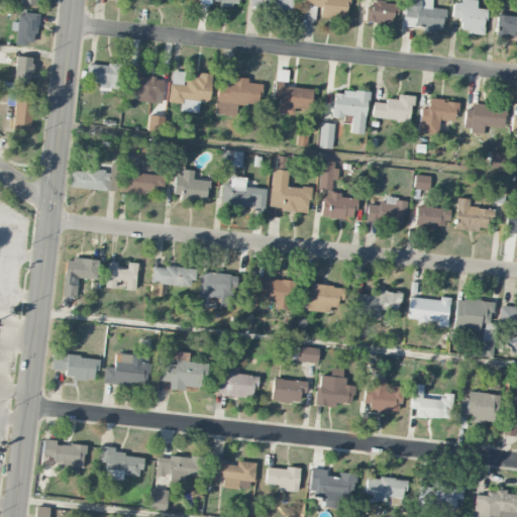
[(249,0),(249,6),(291,11),(292,0),(249,0)]
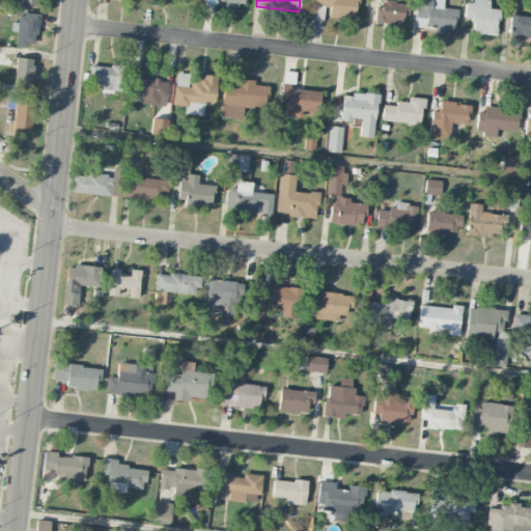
[(311,0),(311,6),(329,7),(329,18),(356,20),(357,0),(311,0)]
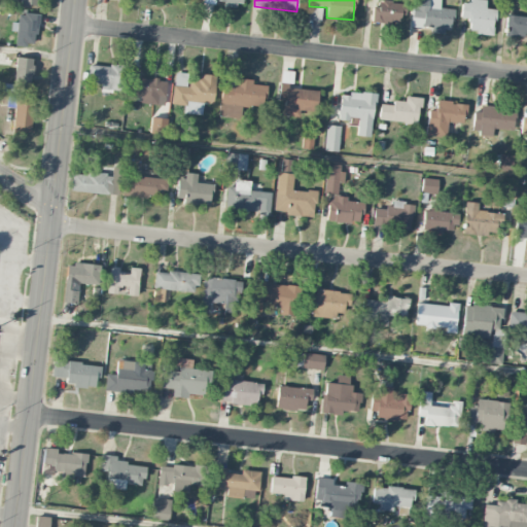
[(453,9),(440,8),(440,0),(414,0),(413,27),(430,28),(430,32),(451,33),(453,9)]
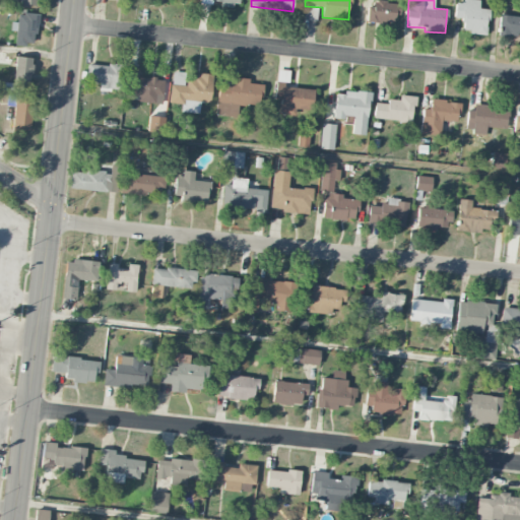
[(456,0),(455,0),(454,18),(463,19),(462,33),(486,35),(489,9),(479,9),(479,1),(456,0)]
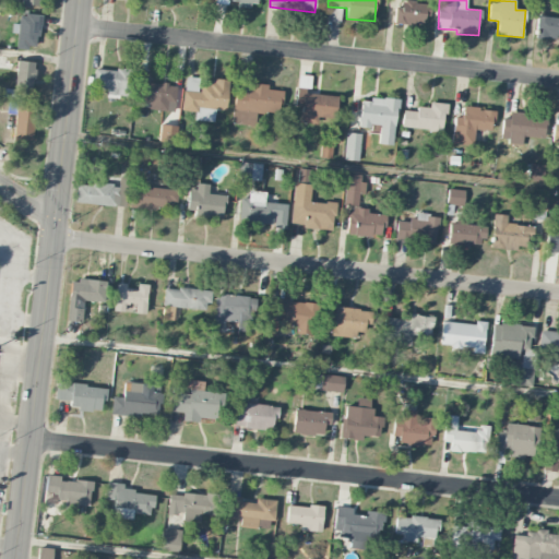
[(425,2),(396,1),(395,24),(424,24),(425,2)]
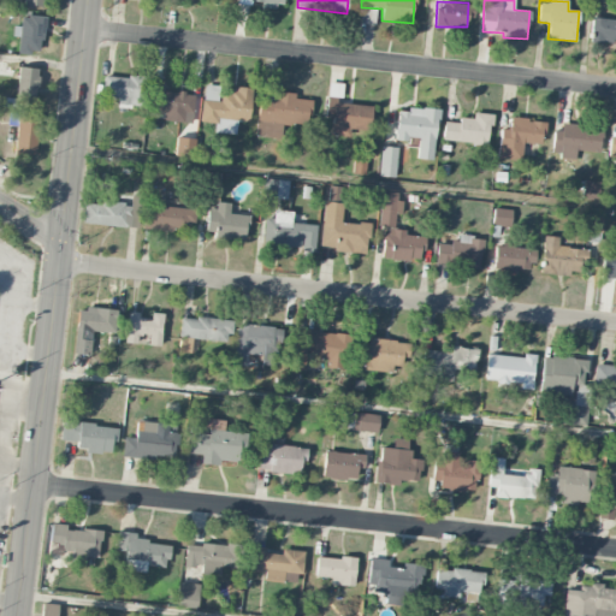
[(18,54),(42,55),(45,17),(22,15),(21,27),(13,27),(13,37),(19,37),(18,54)]
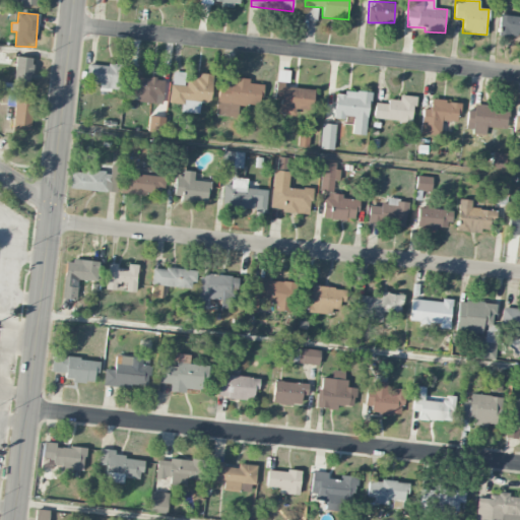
[(519,16),(500,16),(499,36),(519,36),(519,16)]
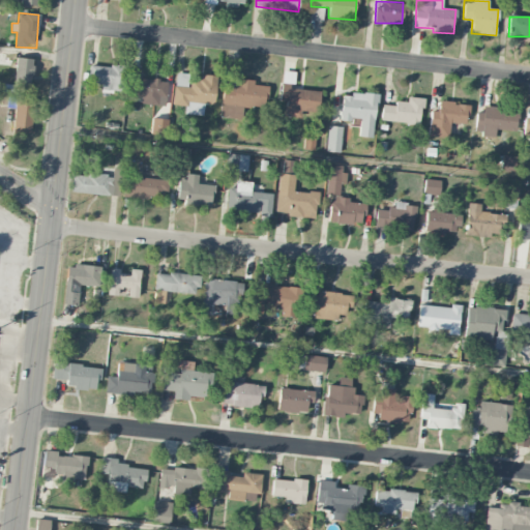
[(34,60),(17,58),(13,86),(30,88),(34,60)]
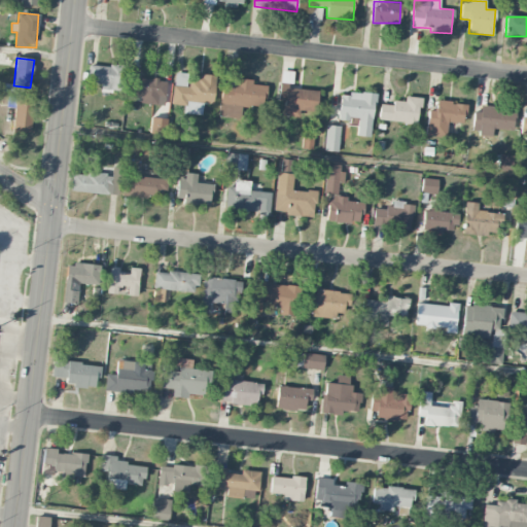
[(89,64),(88,85),(123,89),(124,67),(89,64)]
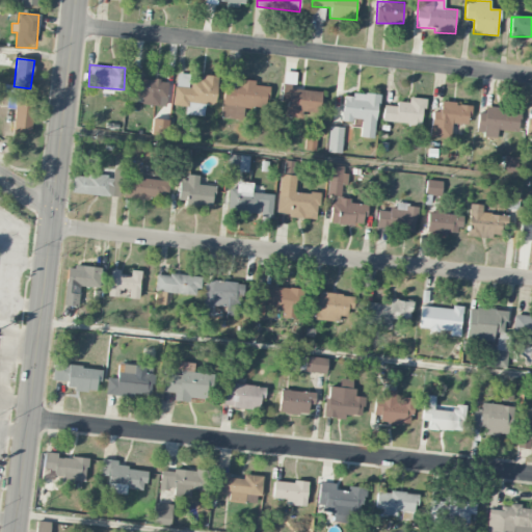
[(141,105),(166,106),(167,81),(141,79),(142,69),(131,68),(129,97),(141,97),(141,105)]
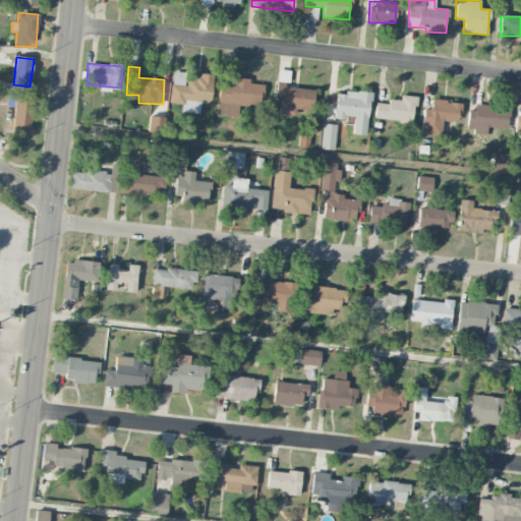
[(213,75),(196,73),(196,81),(184,80),(185,73),(172,71),(169,104),(182,105),(181,112),(199,114),(200,103),(211,104),(213,75)]
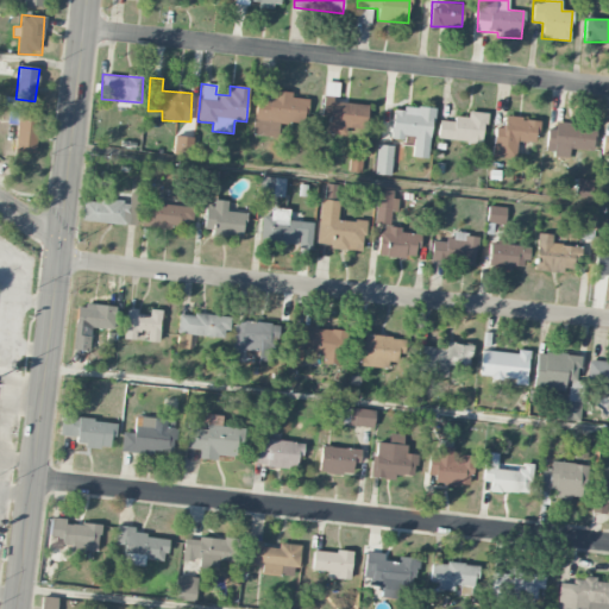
[(308,100),(292,98),(292,93),(271,90),(272,86),(258,85),(252,136),(277,138),(278,121),(306,124),(308,100)]
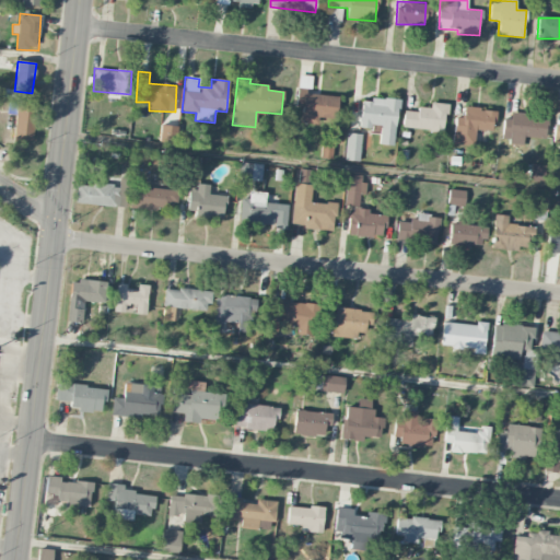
[(298,88),(305,89),(305,94),(337,97),(335,119),(317,117),(317,125),(300,123),(301,106),(295,106),(298,88)]
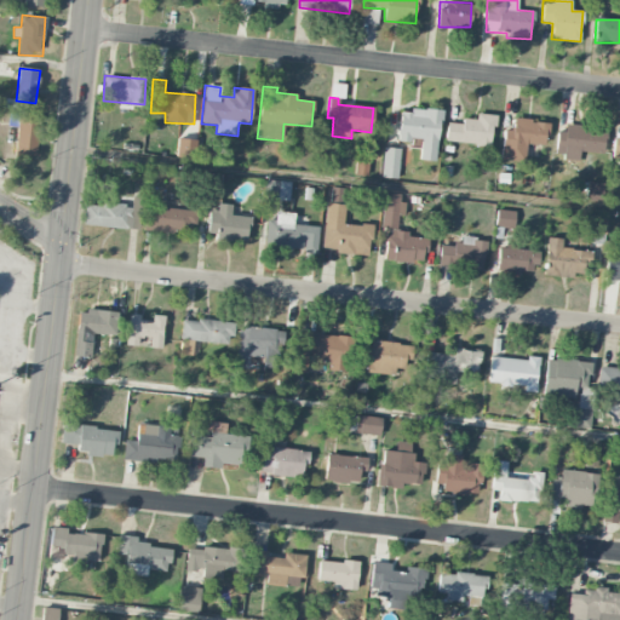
[(16,155),(36,155),(38,113),(17,112),(16,155)]
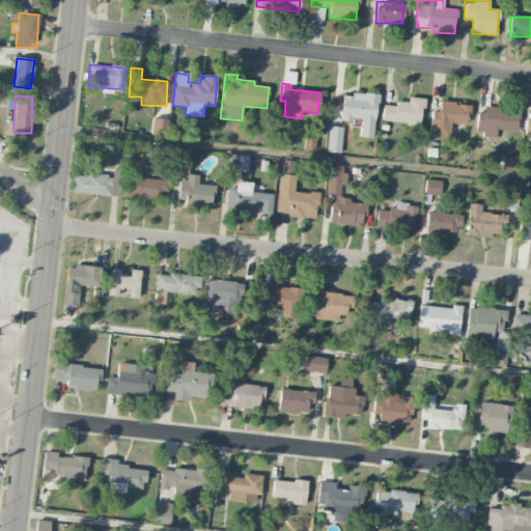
[(342,95),(378,100),(374,119),(340,115),(342,95)]
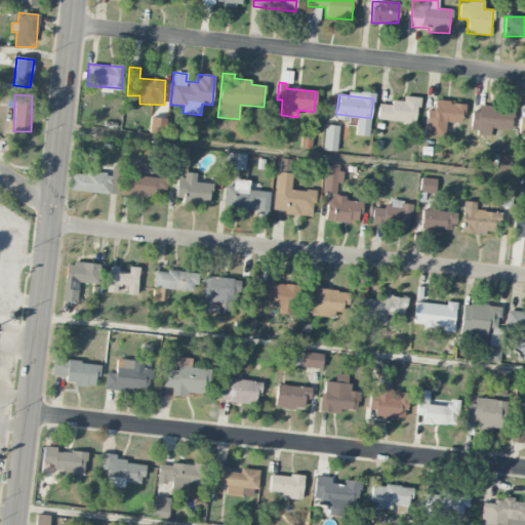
[(376,120),(416,124),(418,97),(403,96),(403,102),(391,101),(391,106),(378,104),(376,120)]
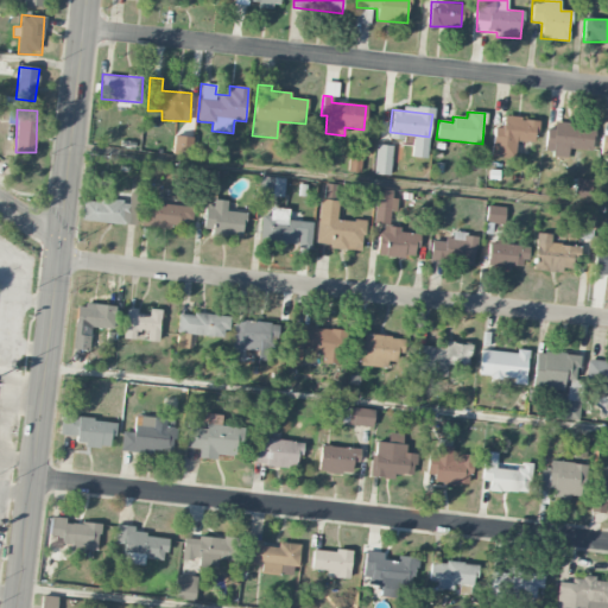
[(536,143),(537,120),(504,116),(502,128),(494,127),(491,157),(514,158),(515,141),(536,143)]
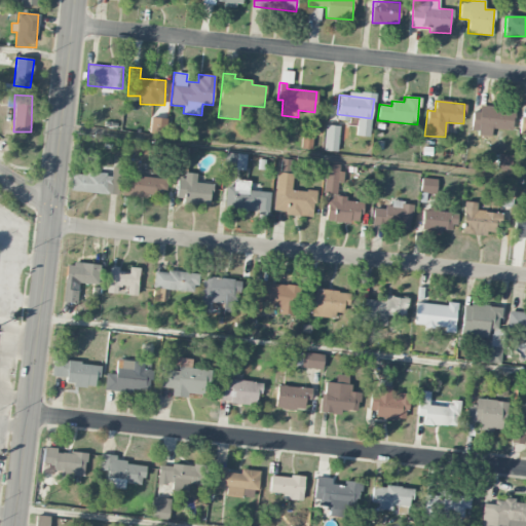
[(492,135),(492,129),(513,129),(513,109),(473,108),(472,134),(492,135)]
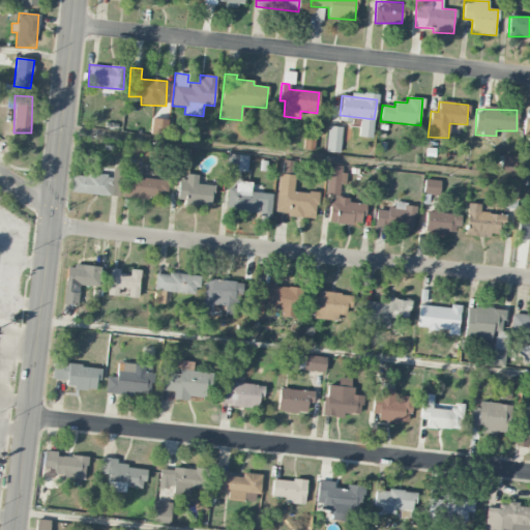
[(151,131),(167,133),(168,119),(151,118),(151,131)]
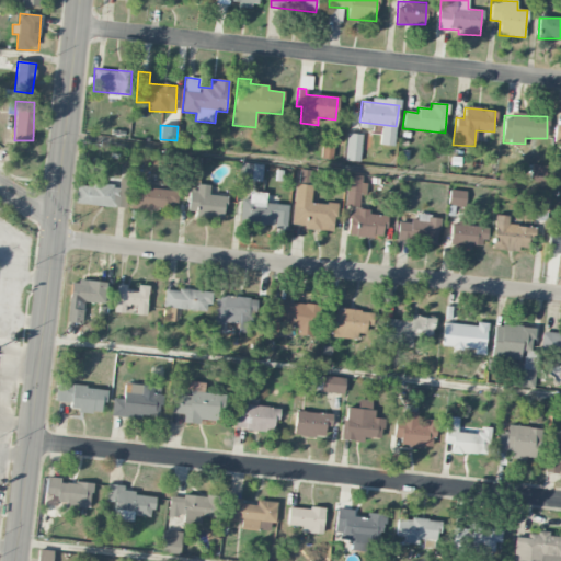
[(345,161),(359,161),(361,135),(346,134),(345,161)]
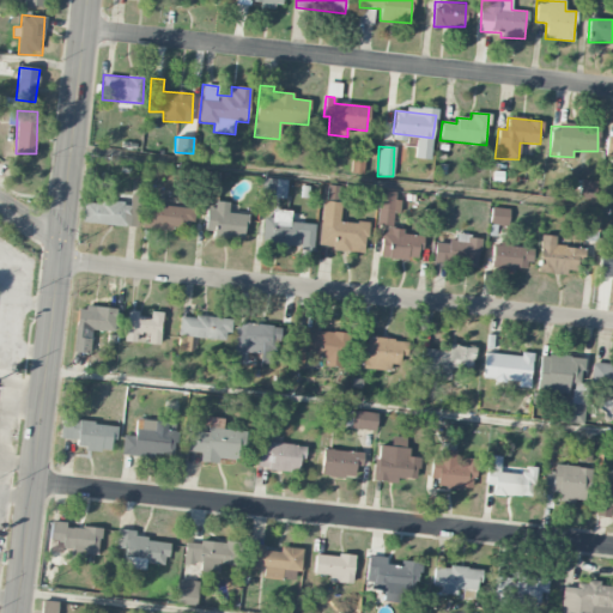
[(350,173),(363,174),(365,158),(352,157),(350,173)]
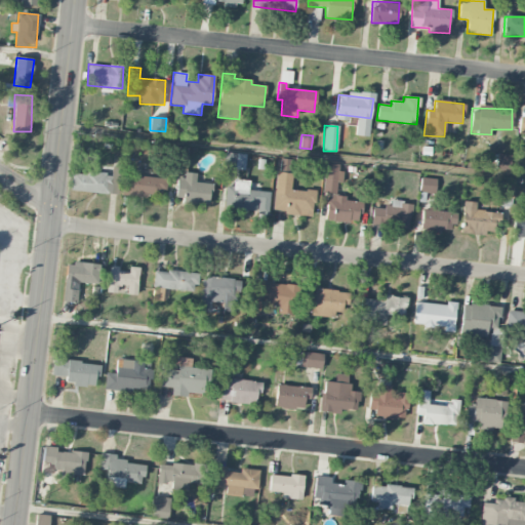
[(224,169),(245,170),(246,154),(225,153),(224,169)]
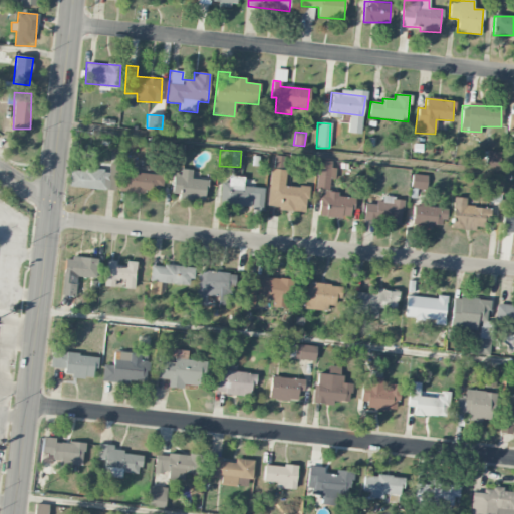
[(500,153),(487,151),(485,166),(498,168),(500,153)]
